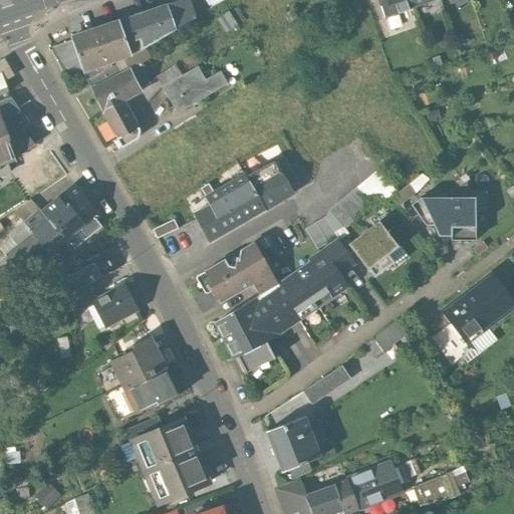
[(222,0),(181,0),(168,4),(176,28),(223,2),(222,0)]
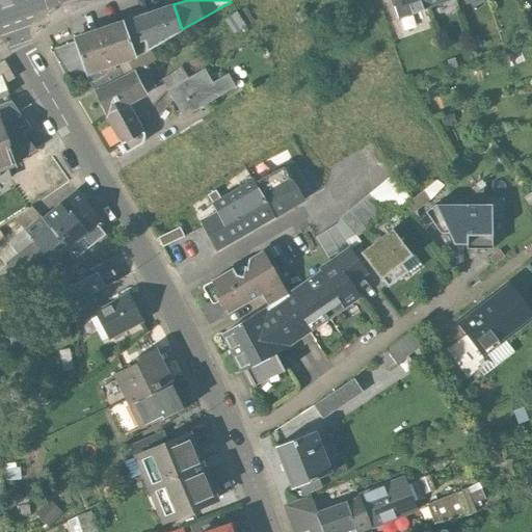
[(402,0),(407,15),(435,5),(432,0),(402,0)]
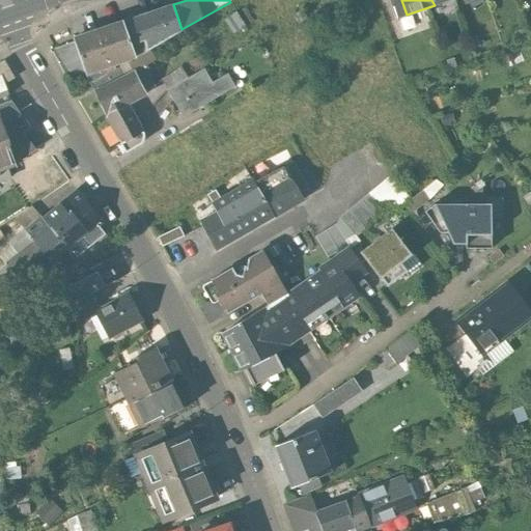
[(137,54),(182,29),(173,4),(126,20),(137,54)]
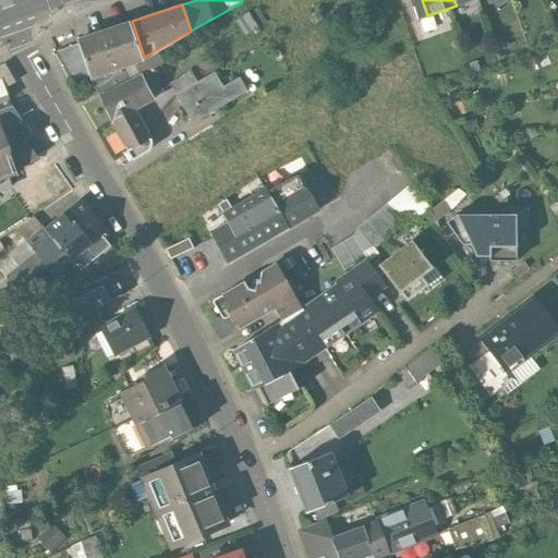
[(323,19),(317,10),(308,15),(315,24),(323,19)]
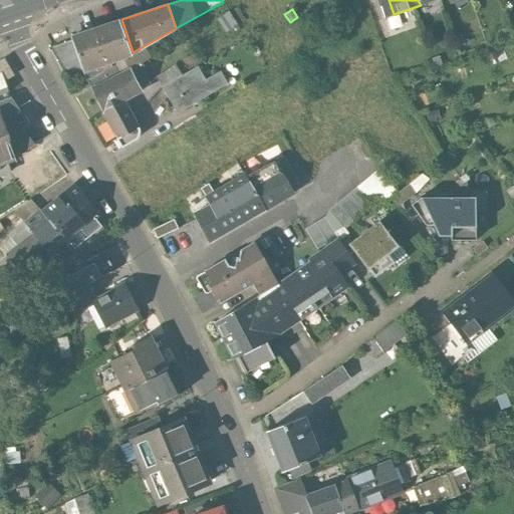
[(221,15),(228,30),(240,24),(234,10),(221,15)]
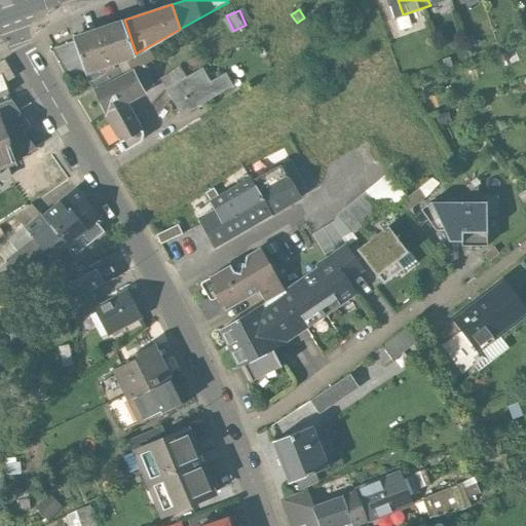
[(124,20),(75,35),(76,39),(84,67),(85,70),(136,53),(124,20)]
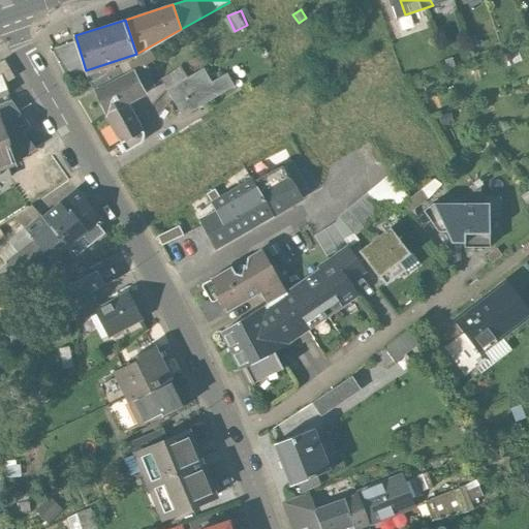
[(76,39),(54,47),(69,73),(85,67),(76,39)]
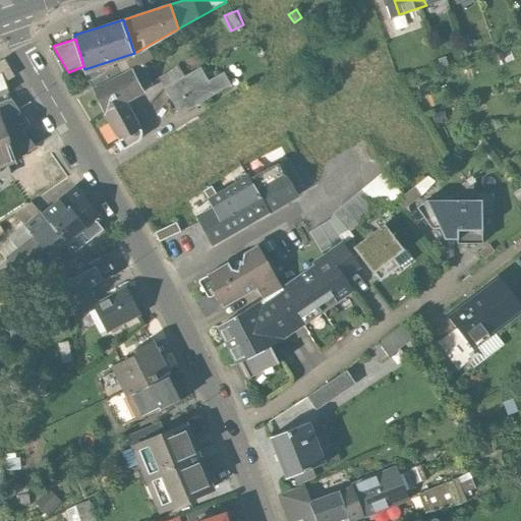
[(15,74),(5,57),(0,60),(0,79),(1,82),(15,74)]
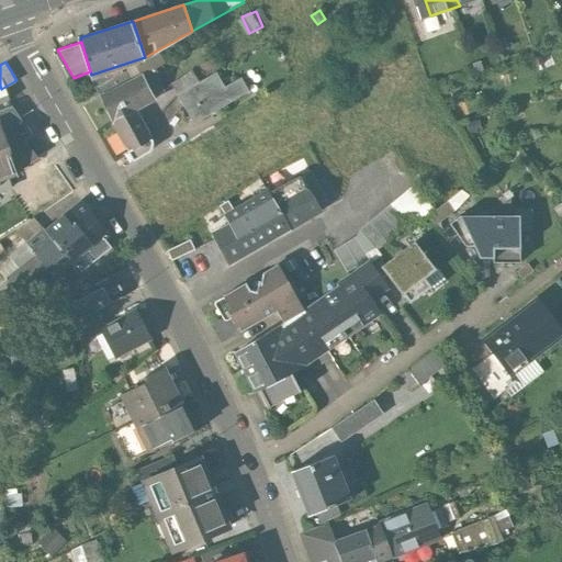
[(170,85),(177,96),(199,82),(192,70),(170,85)]
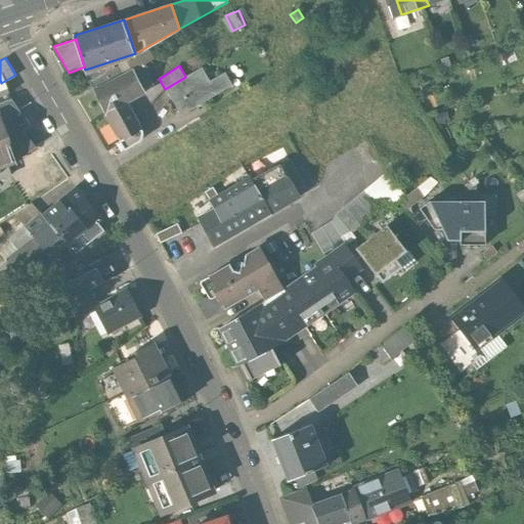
[(209,81),(201,68),(185,77),(165,89),(181,116),(232,85),(224,71),(209,81)]
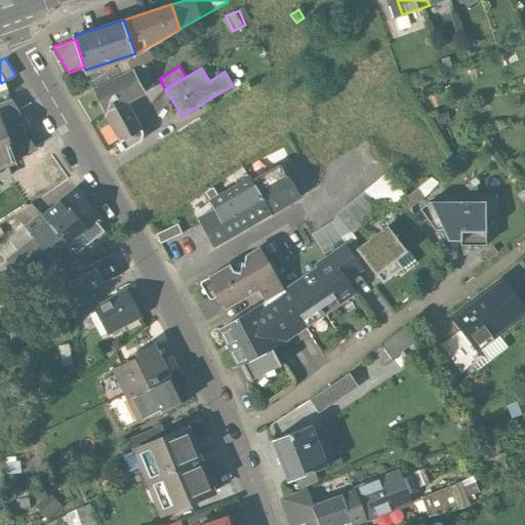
[(95,90),(107,113),(127,104),(146,93),(134,72),(95,90)]
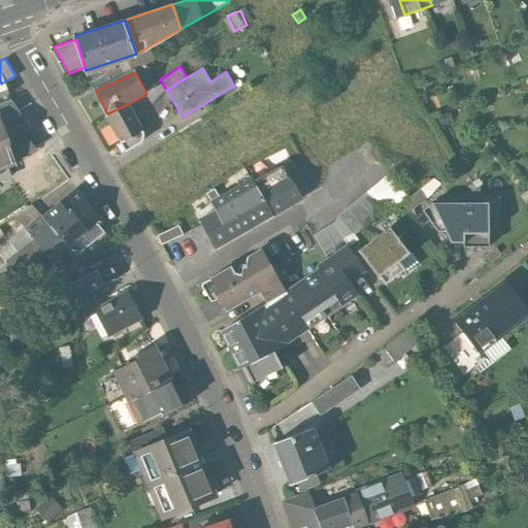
[(142,131),(128,104),(107,113),(123,141),(142,131)]
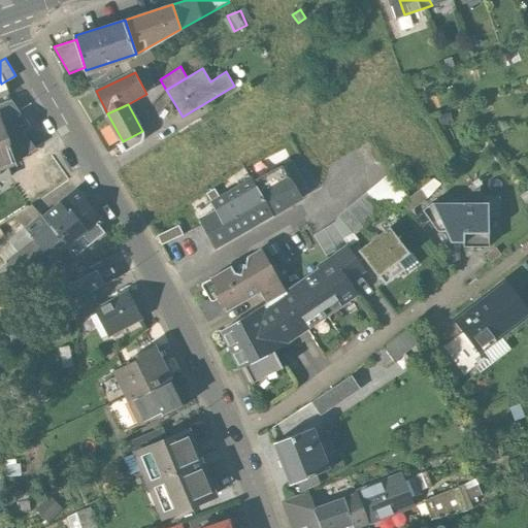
[(7,136),(0,116),(0,166),(17,161),(7,136)]
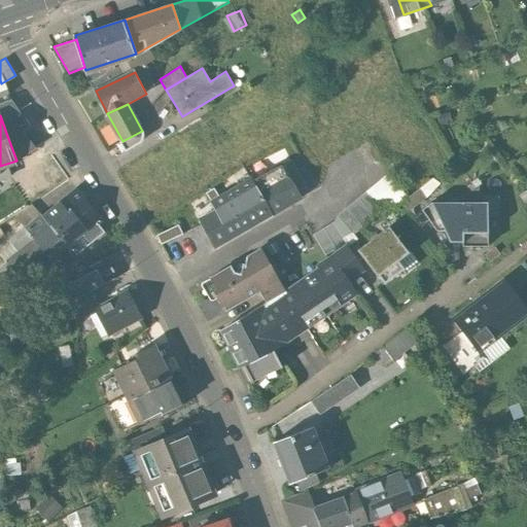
[(16,161),(37,147),(25,128),(7,136),(16,161)]
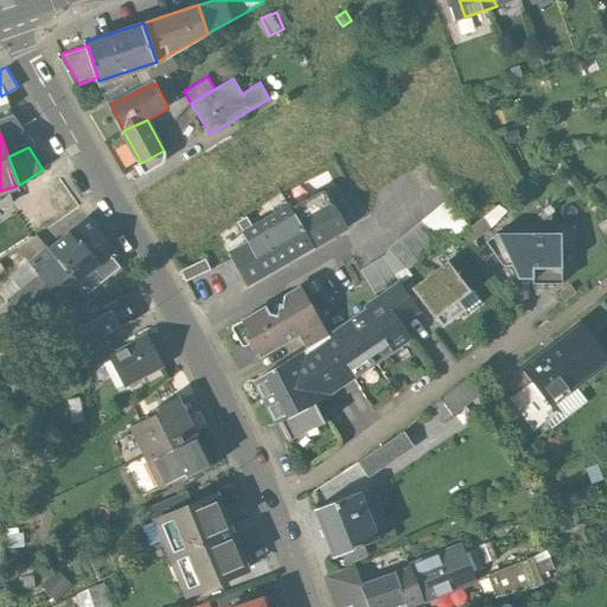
[(344,229),(323,192),(289,210),(311,248),(344,229)]
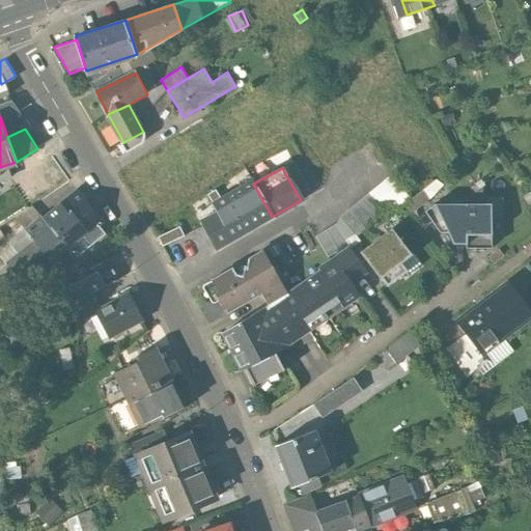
[(341,215),(337,222),(315,235),(328,257),(350,244),(358,234),(385,212),(389,216),(412,197),(391,173),(341,215)]
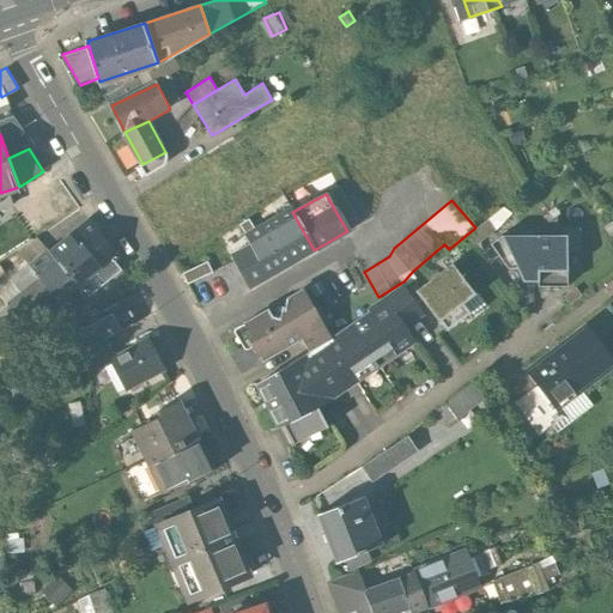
[(249,287),(314,250),(292,212),(290,208),(242,236),(248,247),(231,258),(249,287)]
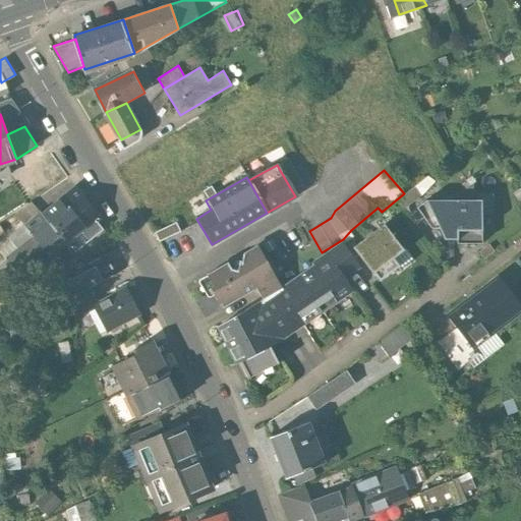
[(74,186),(59,199),(84,227),(99,216),(74,186)]
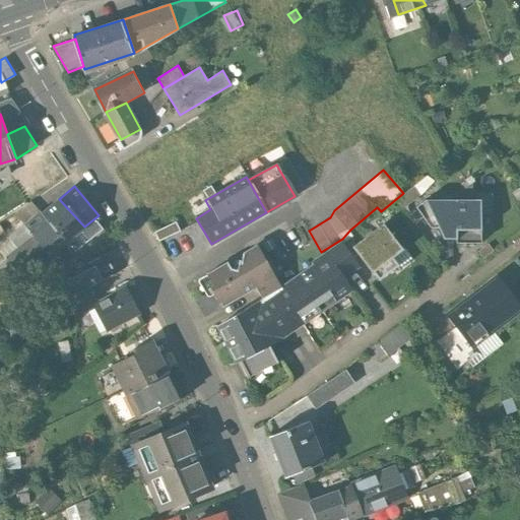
[(69,240),(84,226),(59,199),(44,212),(69,240)]
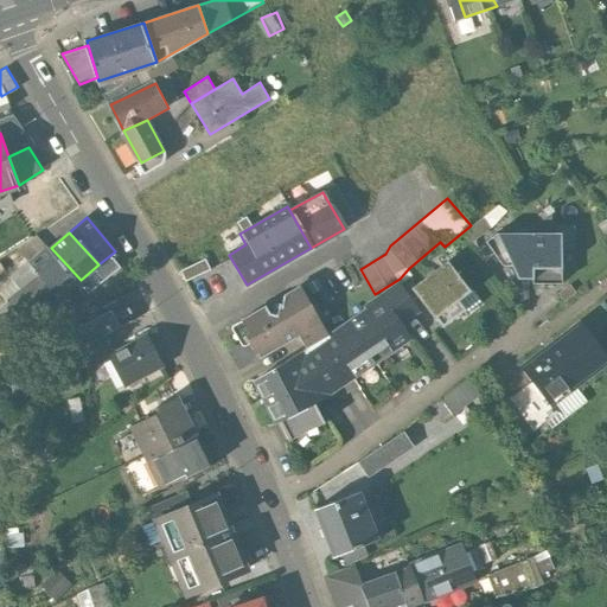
[(38,235),(19,247),(32,263),(51,248),(38,235)]
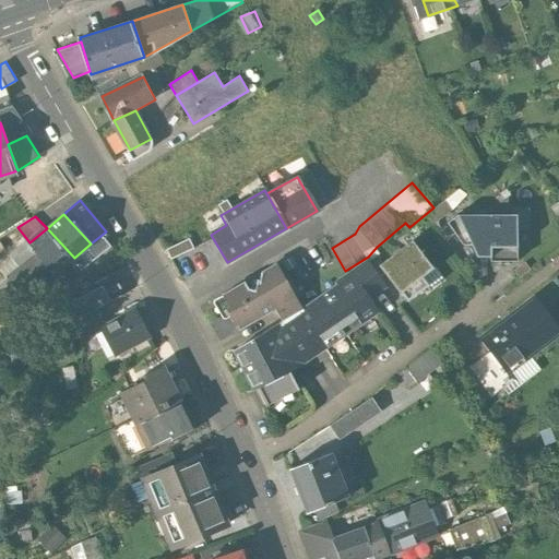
[(474,259),(485,260),(483,217),(453,218),(444,223),(455,241),(467,249),(474,259)]
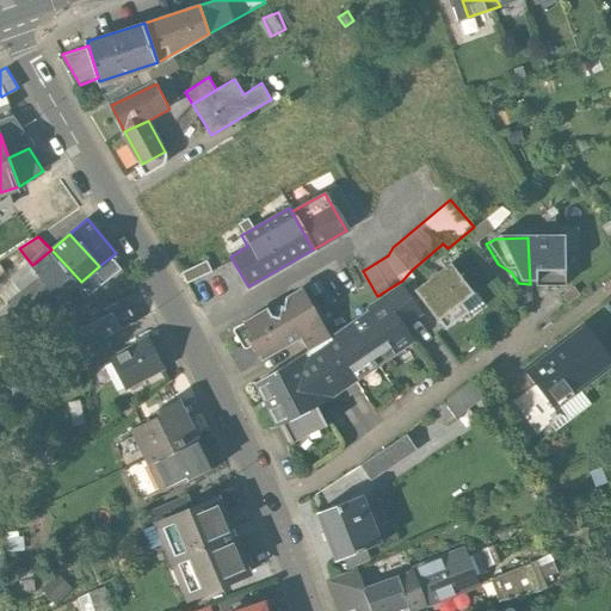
[(561,287),(560,238),(528,238),(530,284),(530,288),(561,287)]
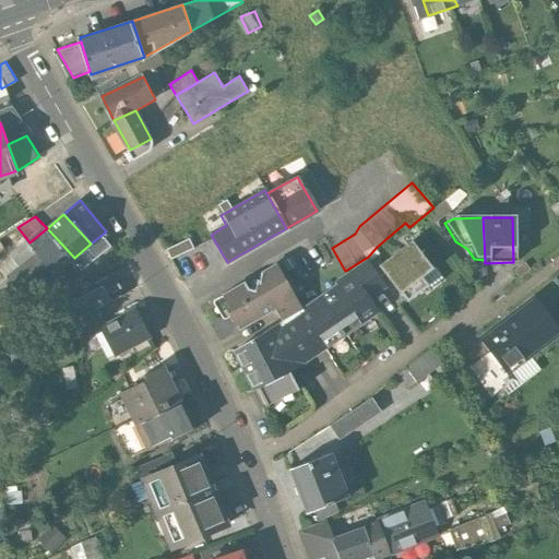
[(30,242),(39,253),(56,273),(74,258),(47,228),(30,242)]
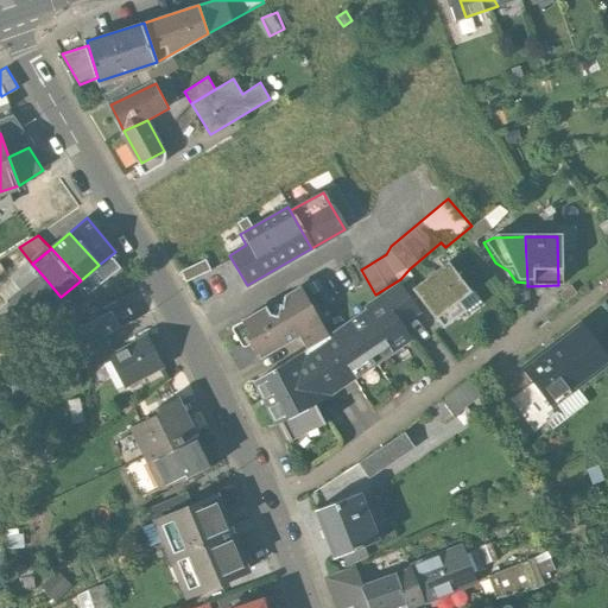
[(472,292),(449,263),(412,290),(426,309),(442,328),(463,311),(457,303),(472,292)]
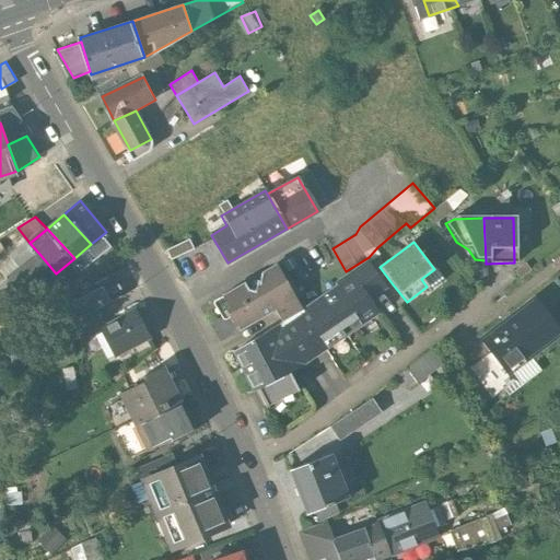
[(26,299),(56,273),(39,254),(9,278),(26,299)]
